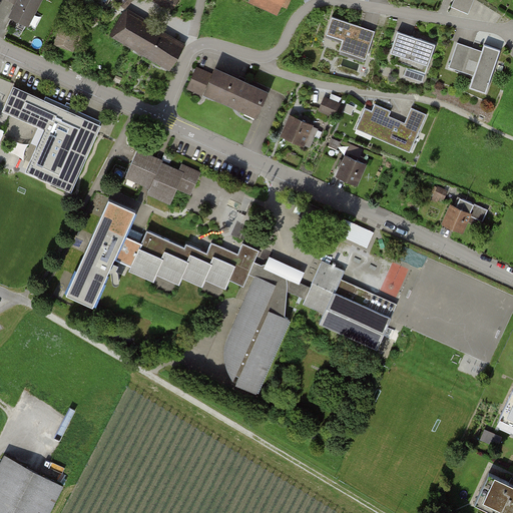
[(0,0),(0,7),(2,8),(5,0),(7,0),(11,2),(11,0),(0,0)]
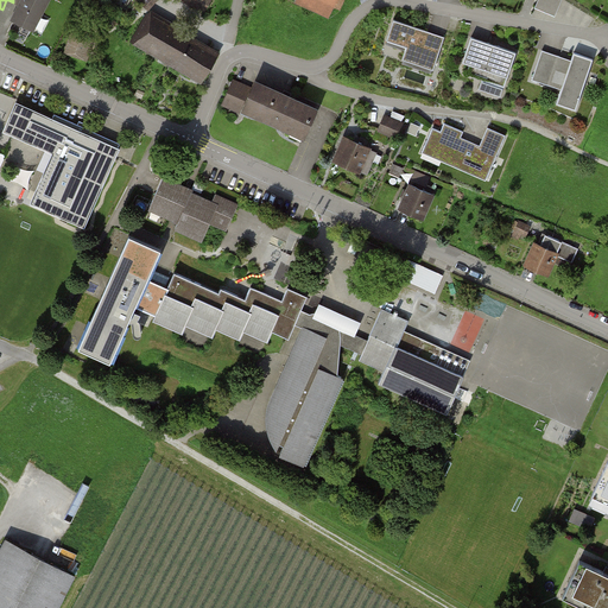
[(13,0),(13,2),(23,7),(18,18),(38,27),(51,0),(13,0)]
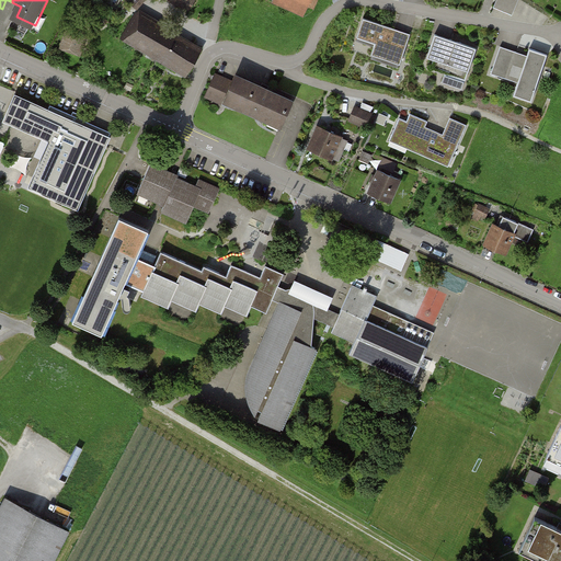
[(172,0),(190,10),(194,0),(172,0)]
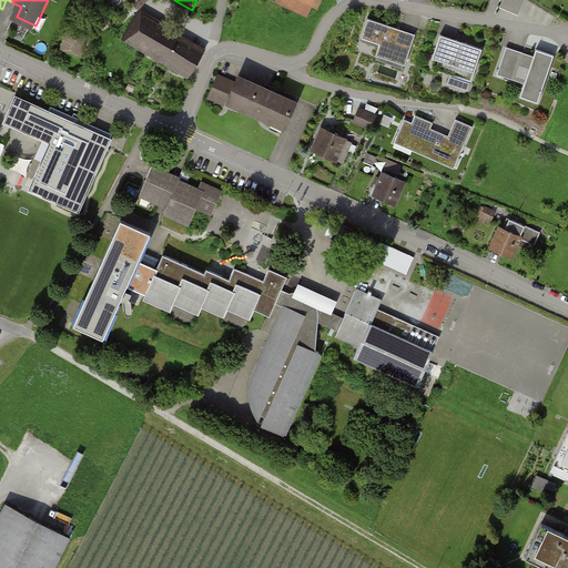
[(281,0),(281,2),(291,7),(292,3),(308,11),(312,0),(281,0)]
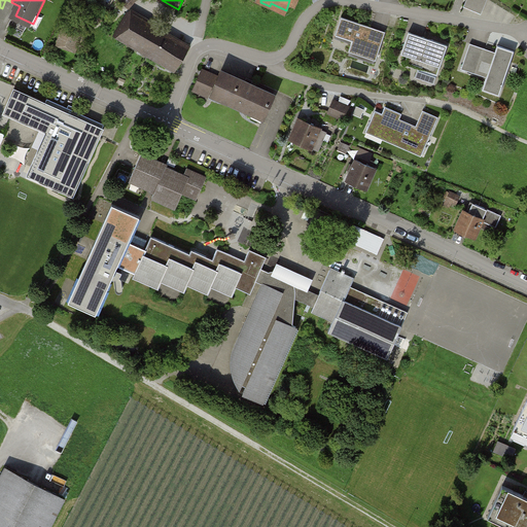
[(487,1),(485,0),(467,0),(465,5),(482,12),(487,1)]
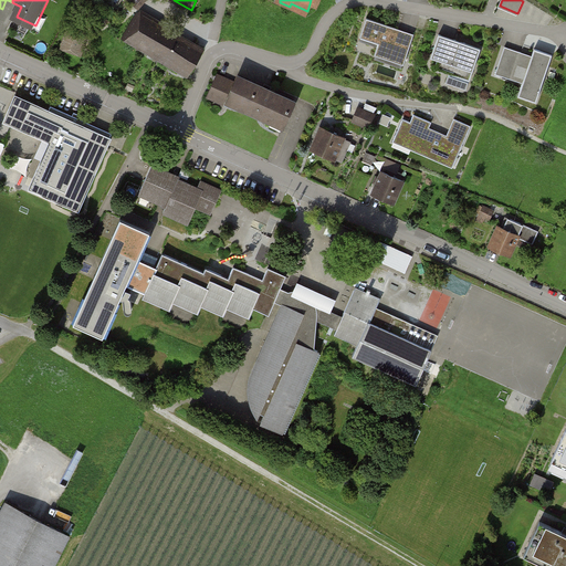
[(137,13),(124,38),(189,75),(202,52),(137,13)]
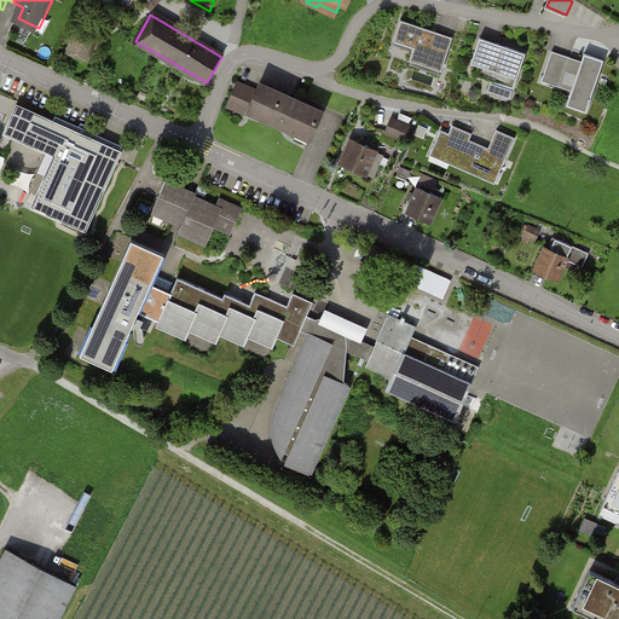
[(453,38),(401,19),(394,41),(414,48),(410,59),(443,70),(453,38)]
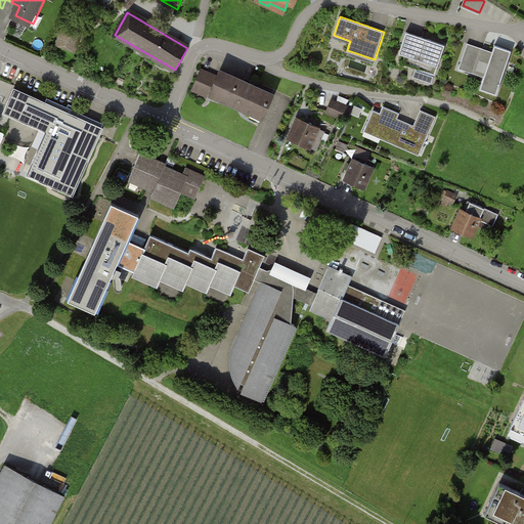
[(66,29),(59,46),(77,52),(83,35),(66,29)]
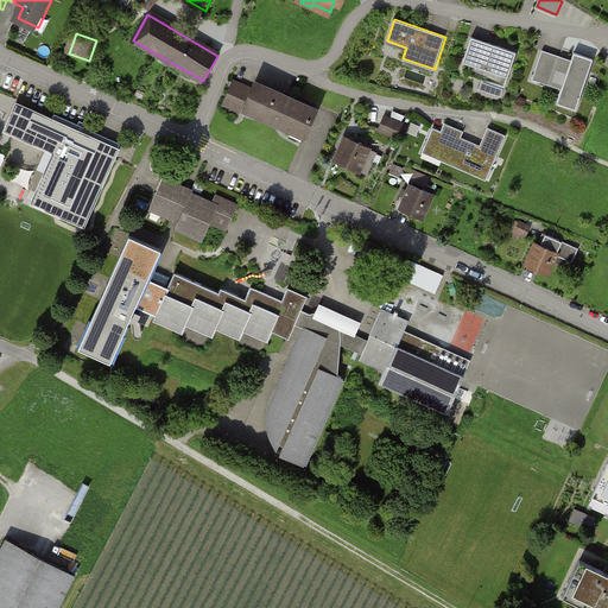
[(517,52),(472,37),(463,62),(470,64),(467,75),(505,88),(517,52)]
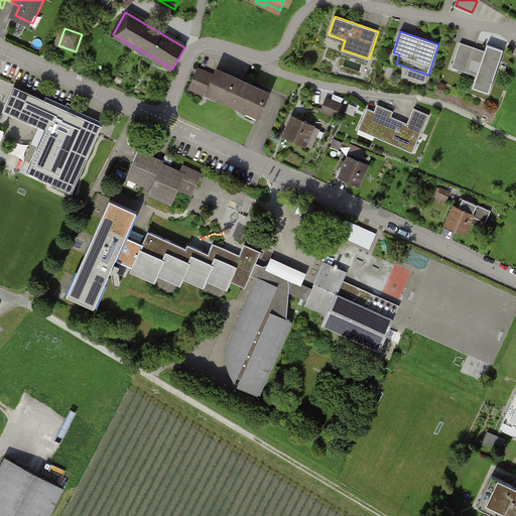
[(489,93),(504,50),(488,44),(484,53),(475,50),(476,47),(461,42),(452,68),(462,71),(465,62),(480,68),(473,88),(489,93)]
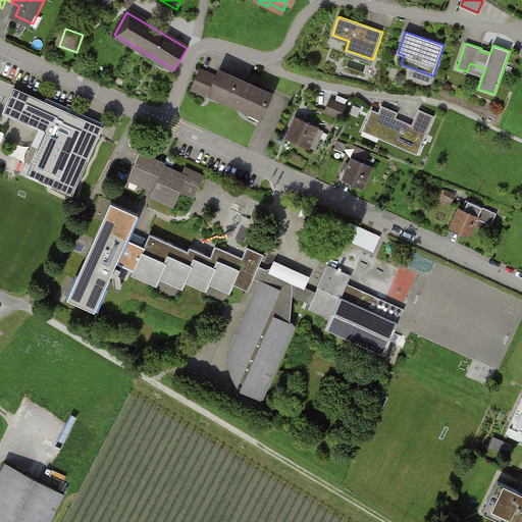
[(214,76),(200,70),(195,83),(209,90),(214,76)]
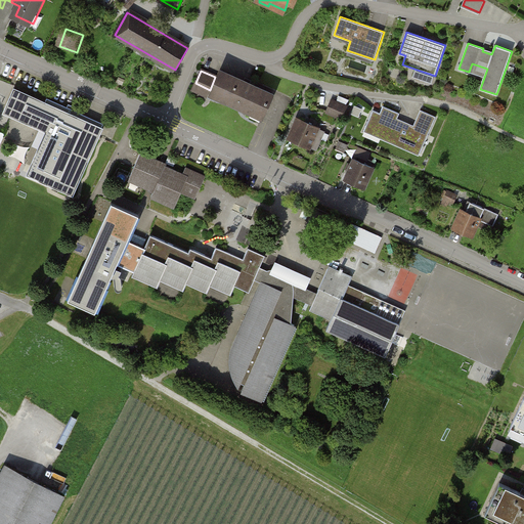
[(220,71),(210,93),(263,117),(273,94),(220,71)]
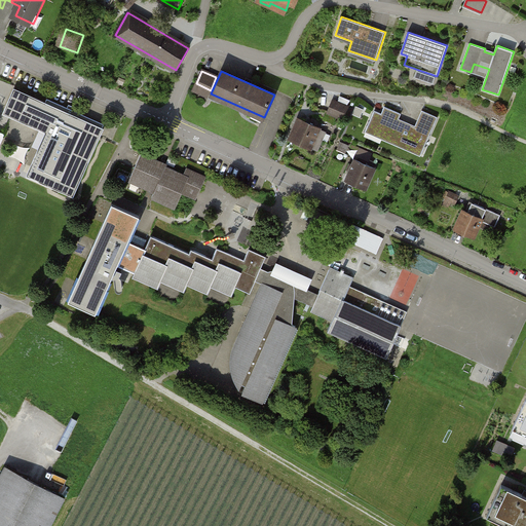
[(45,103),(15,89),(5,112),(47,132),(28,174),(73,194),(102,128),(76,117),(79,110),(69,106),(68,108),(47,99),(45,103)]
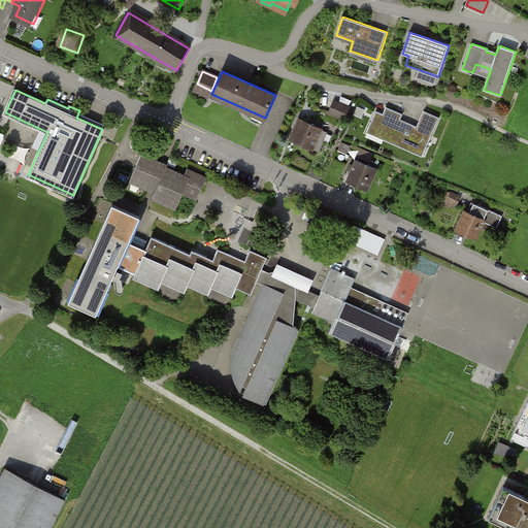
[(337,101),(331,113),(347,120),(352,108),(337,101)]
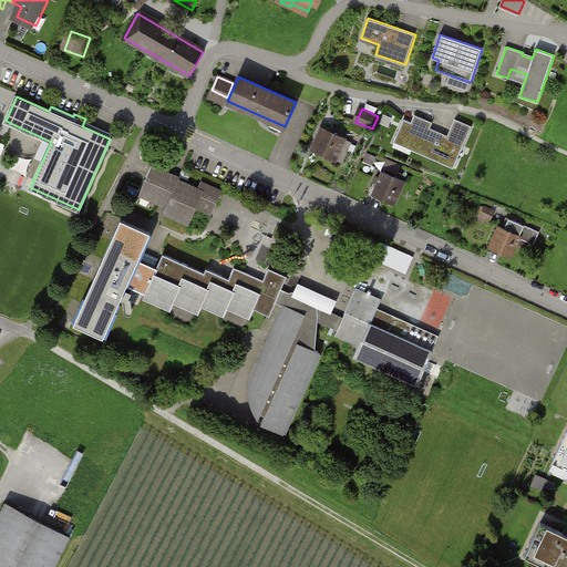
[(408,120),(397,144),(456,169),(474,129),(457,121),(450,138),(430,130),(433,123),(418,116),(414,123),(408,120)]
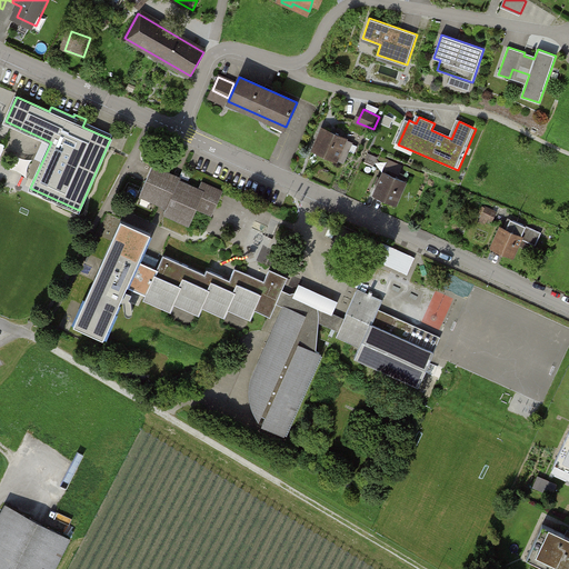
[(328,129),(318,150),(340,159),(350,139),(328,129)]
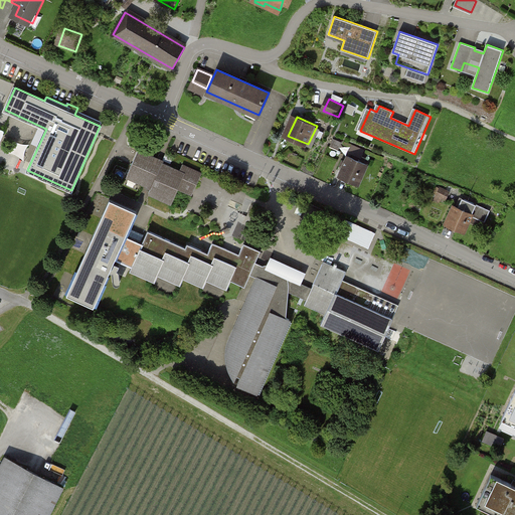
[(183,171),(139,152),(128,178),(153,189),(150,194),(172,204),(179,189),(192,194),(202,172),(186,165),(183,171)]
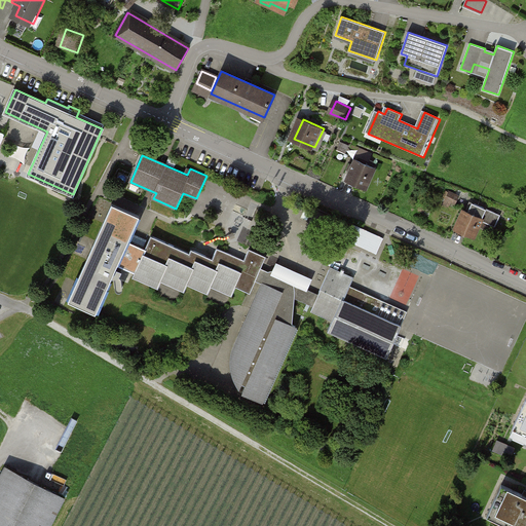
[(359,160),(349,181),(370,190),(378,170),(359,160)]
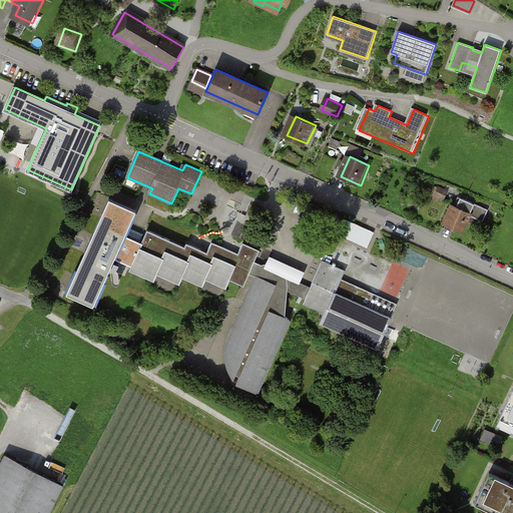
[(454,205),(446,224),(465,233),(473,216),(486,222),(492,209),(464,196),(460,208),(454,205)]
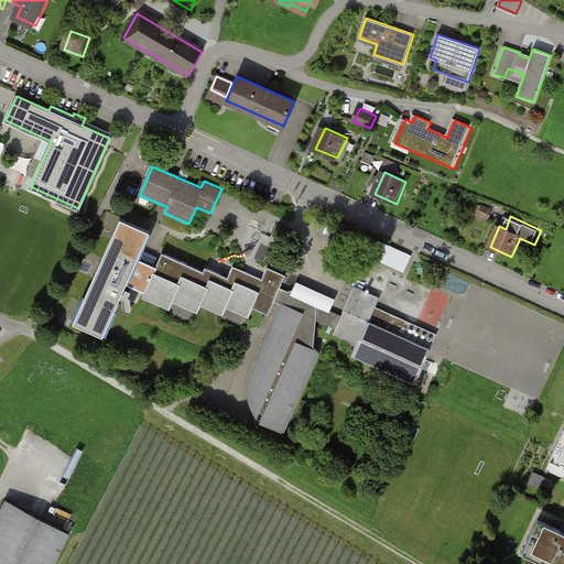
[(120,219),(75,323),(105,336),(127,285),(148,294),(160,269),(138,260),(150,232),(120,219)]
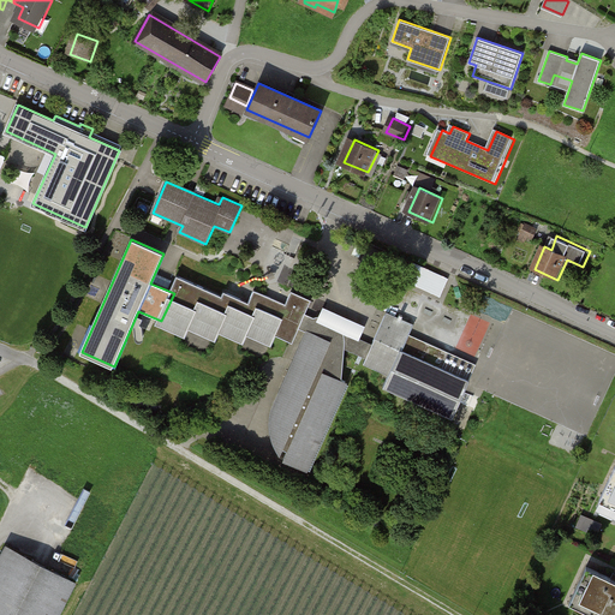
[(407,280),(442,296),(451,279),(416,263),(407,280)]
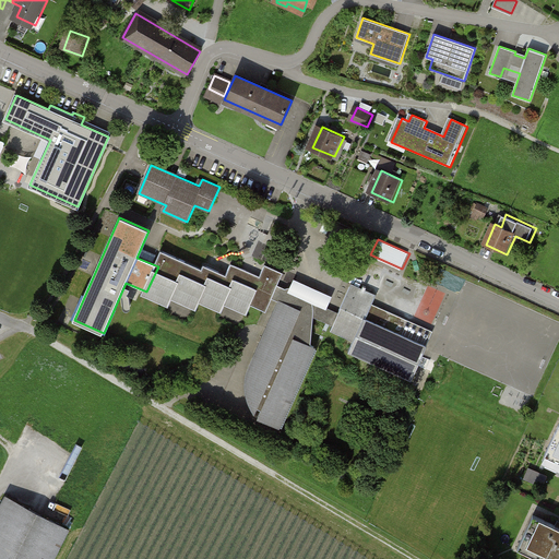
[(158,266),(146,292),(145,296),(171,308),(175,299),(199,310),(202,304),(224,312),(227,305),(250,314),(253,306),(268,312),(273,298),(278,285),(284,273),(268,265),(262,276),(234,264),(228,276),(206,266),(205,270),(164,252),(158,266)]
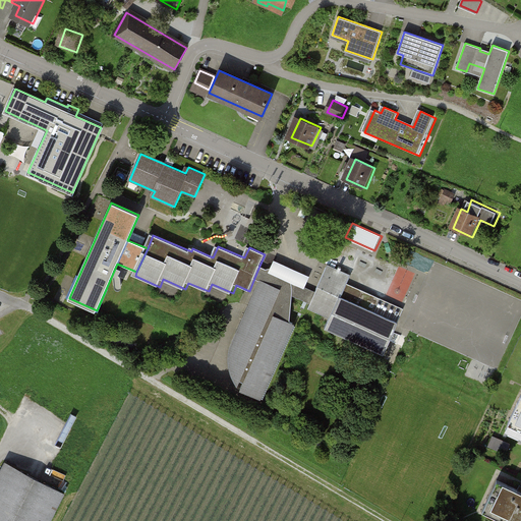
[(259,266),(254,278),(262,280),(234,342),(231,354),(230,364),(233,373),(237,381),(243,386),(241,389),(265,399),(298,323),(293,321),(294,306),(294,295),(312,302),(317,291),(259,266)]
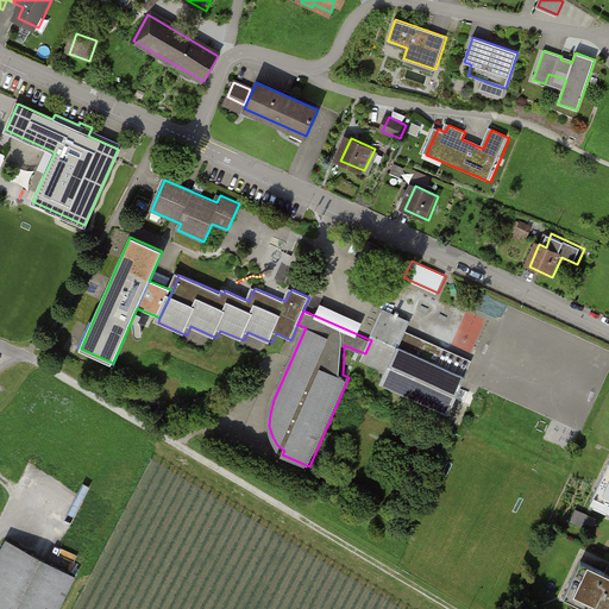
[(371,340),(365,353),(363,359),(387,370),(381,382),(451,412),(473,362),(408,333),(413,322),(384,311),(371,340)]
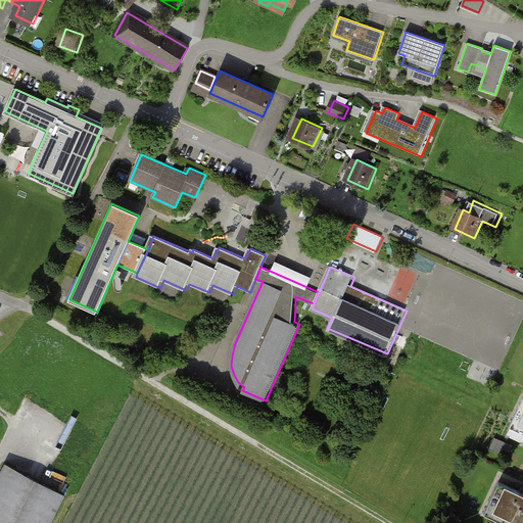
[(401,268),(391,294),(399,297),(398,300),(408,303),(419,275),(401,268)]
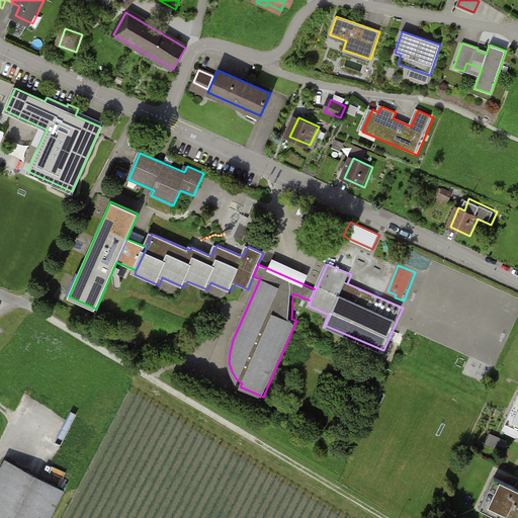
[(517,395),(506,421),(517,426),(517,395)]
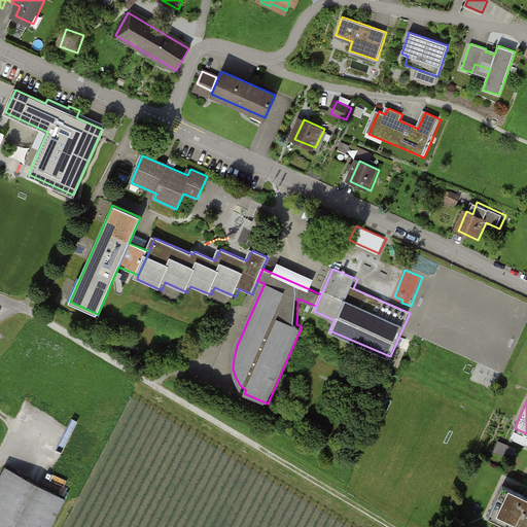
[(506,465),(515,444),(499,438),(491,460),(506,465)]
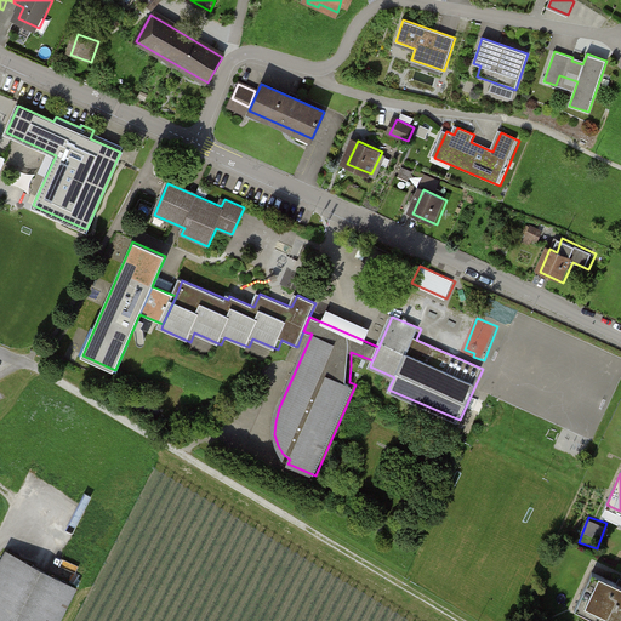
[(6,551),(0,563),(0,620),(60,620),(78,588),(6,551)]
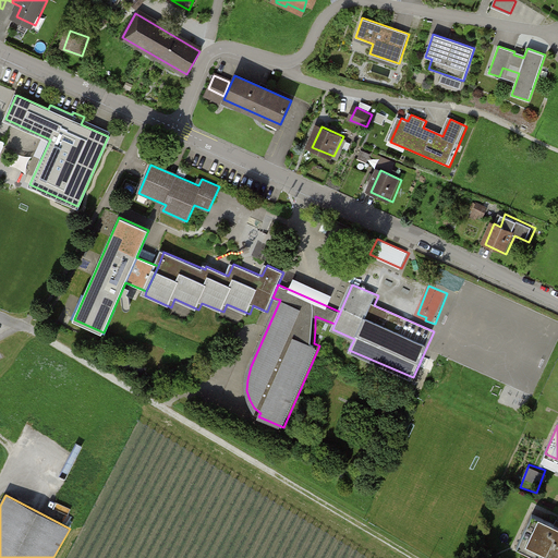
[(557,557),(557,526),(531,514),(517,546),(543,557),(557,557)]
